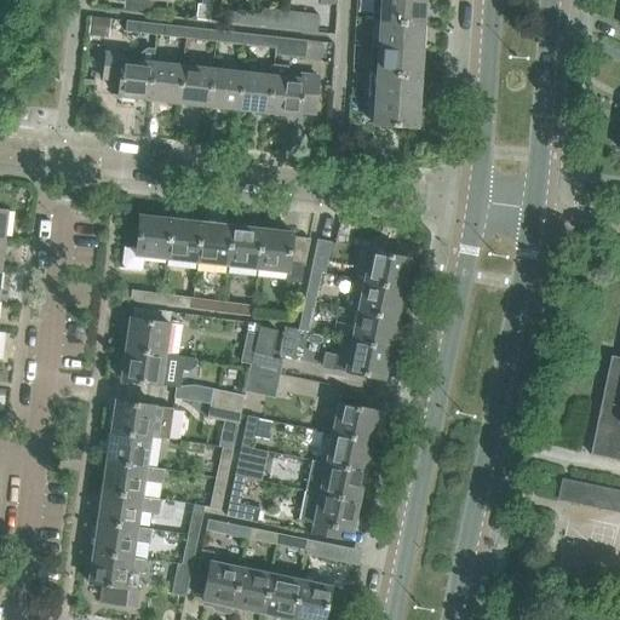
[(380,0),(379,21),(423,24),(424,0),(380,0)]
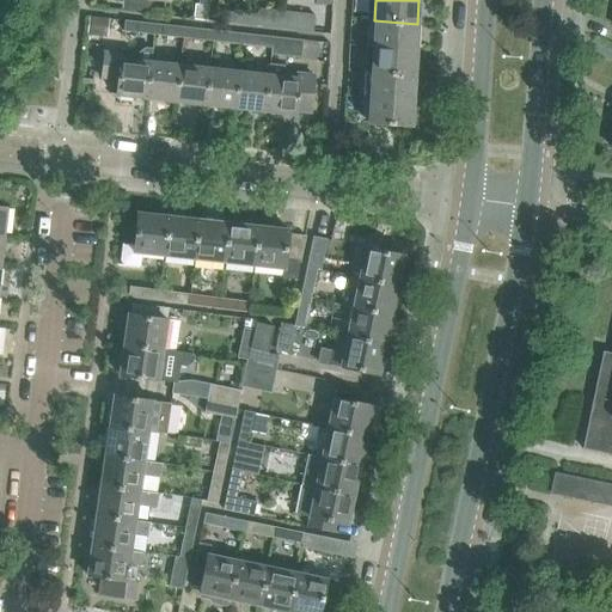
[(222,22),(252,25),(254,14),(224,11),(222,22)]
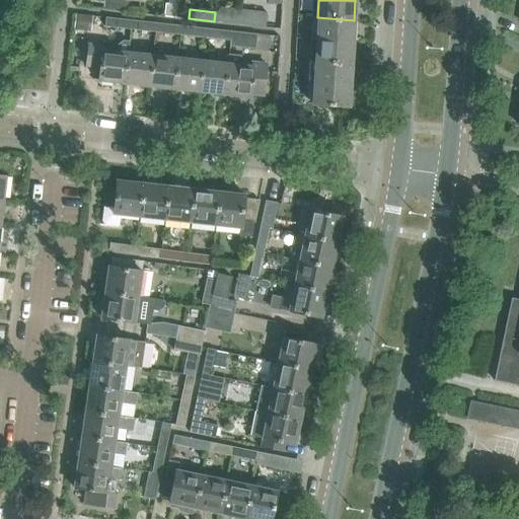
[(240,15),(239,24),(266,27),(267,12),(241,9),(240,15)]
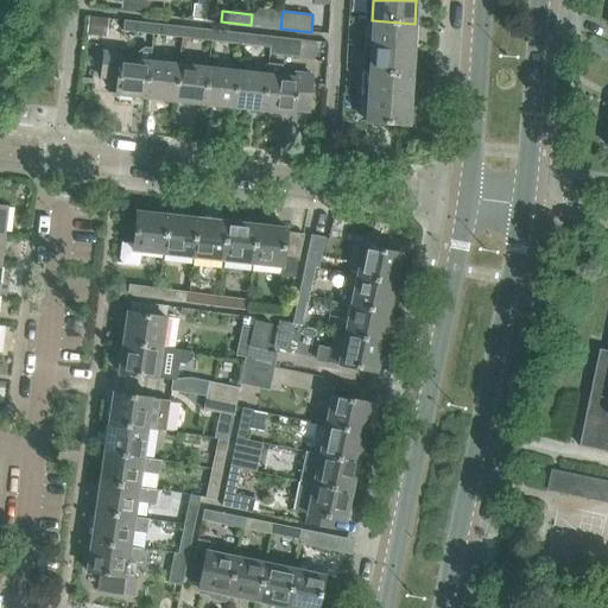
[(282,18),(252,14),(251,25),(280,29),(282,18)]
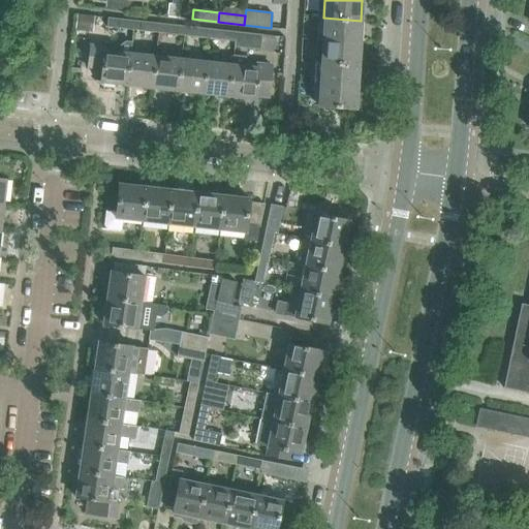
[(88,30),(90,17),(76,14),(74,29),(88,30)]
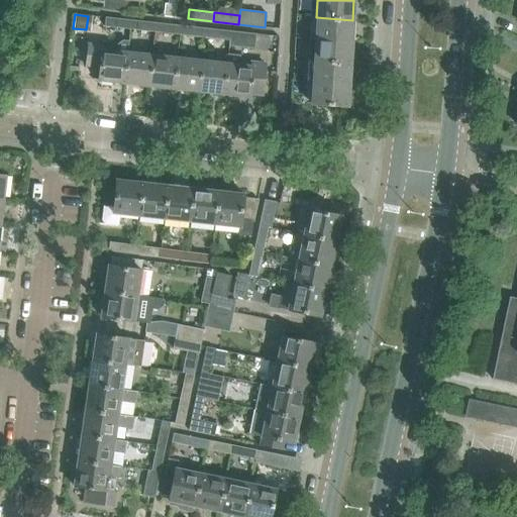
[(104,26),(129,29),(130,20),(105,17),(104,26)]
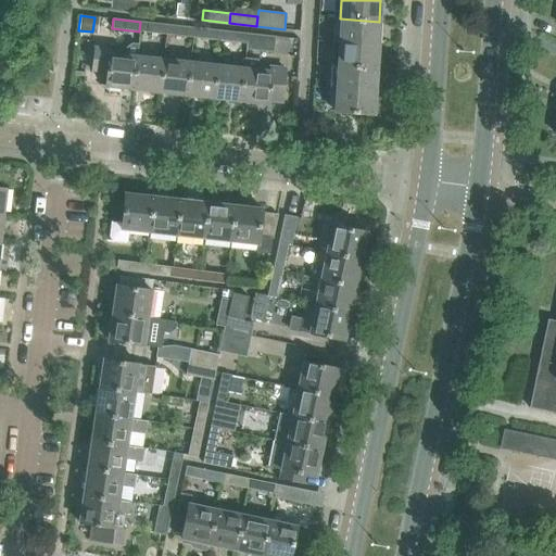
[(378,45),(379,22),(340,19),(339,42),(378,45)]
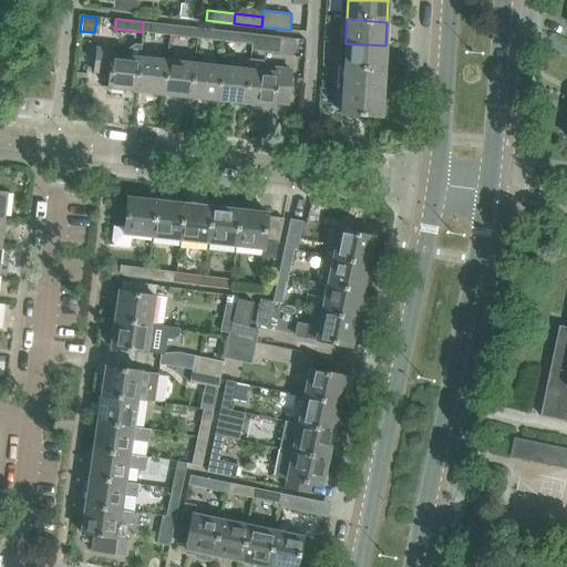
[(142,32),(169,34),(171,26),(143,22),(142,32)]
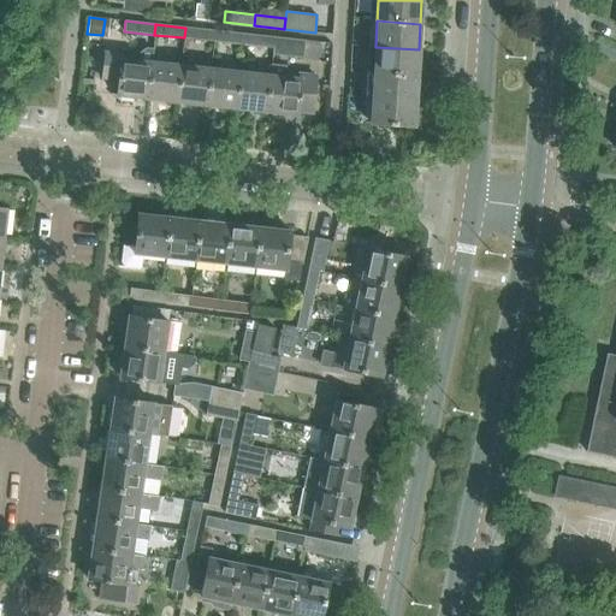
[(184,37),(213,41),(214,30),(185,28),(184,37)]
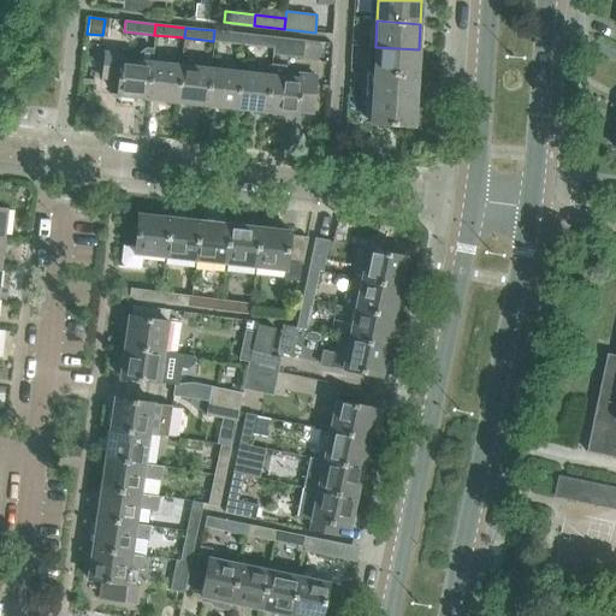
[(213,41),(243,45),(244,34),(214,30),(213,41)]
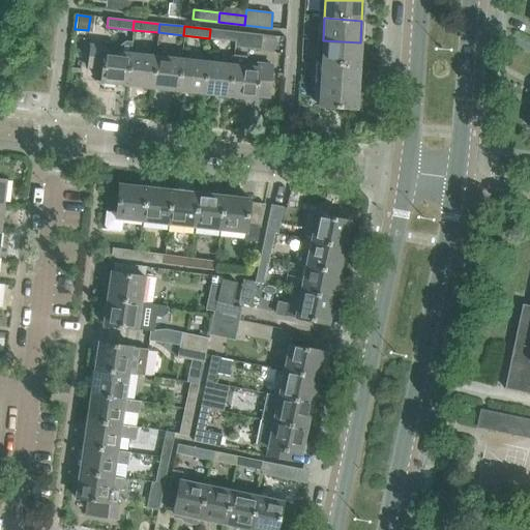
[(236,32),(210,29),(209,38),(235,41),(236,32)]
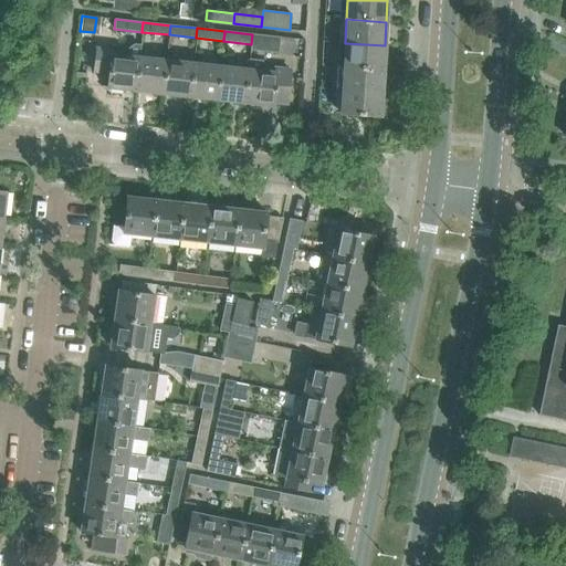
[(252,34),(251,44),(250,50),(278,53),(280,38),(252,34)]
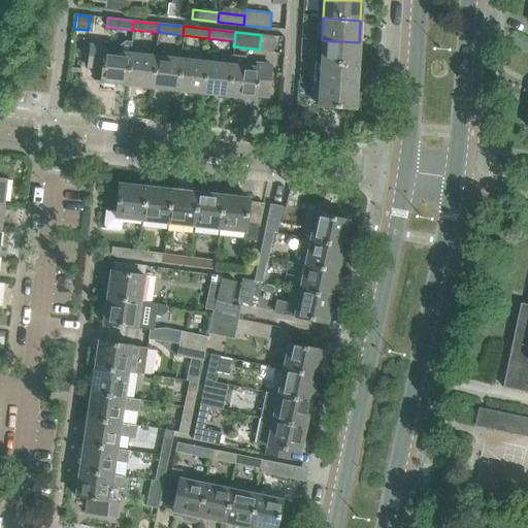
[(357,64),(359,42),(322,40),(320,62),(357,64)]
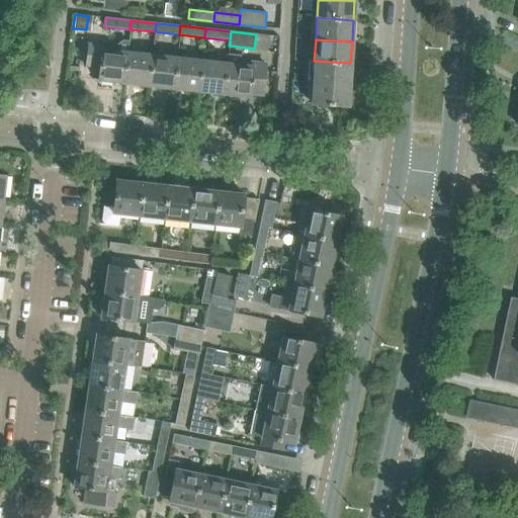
[(98,80),(123,83),(127,52),(102,50),(103,46),(88,44),(86,66),(99,68),(98,80)]
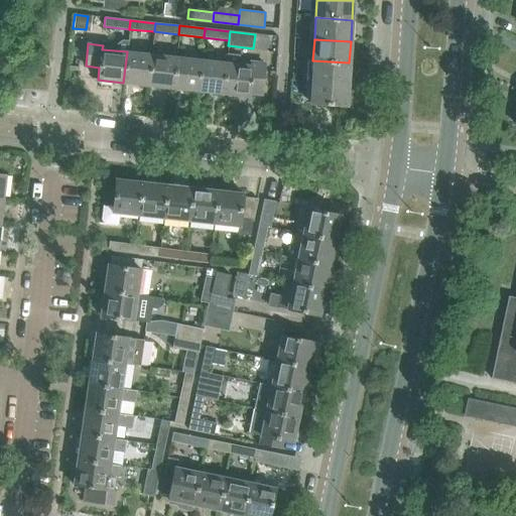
[(123,83),(148,86),(151,54),(127,51),(123,83)]
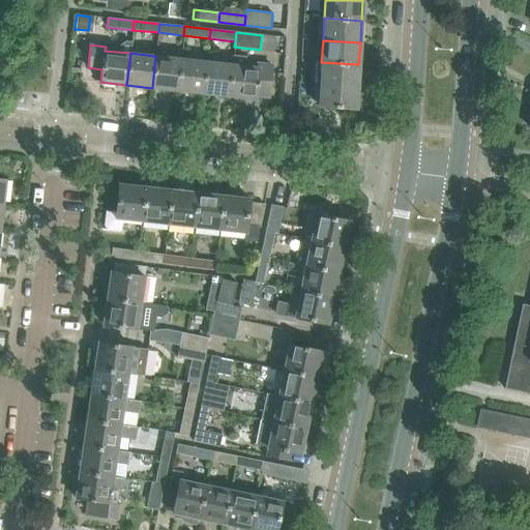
[(152,88),(178,91),(181,59),(155,56),(152,88)]
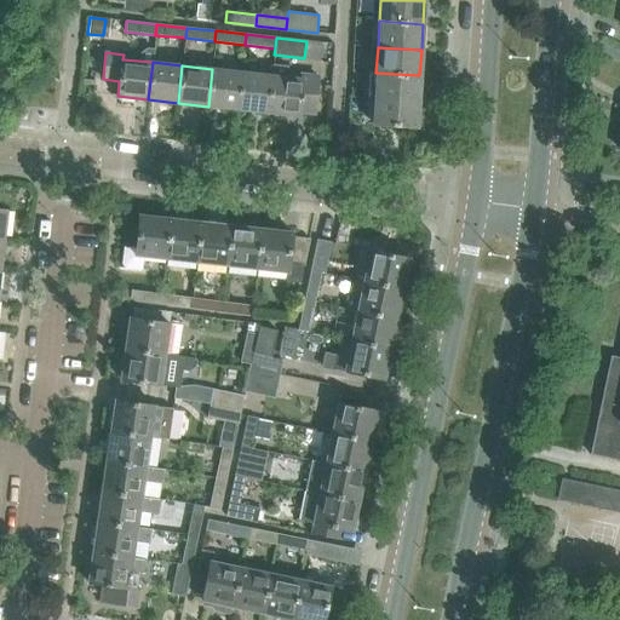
[(271,75),(268,113),(298,116),(298,113),(313,114),(317,75),(302,74),(300,79),(287,78),(288,67),(274,65),(273,76),(271,75)]
